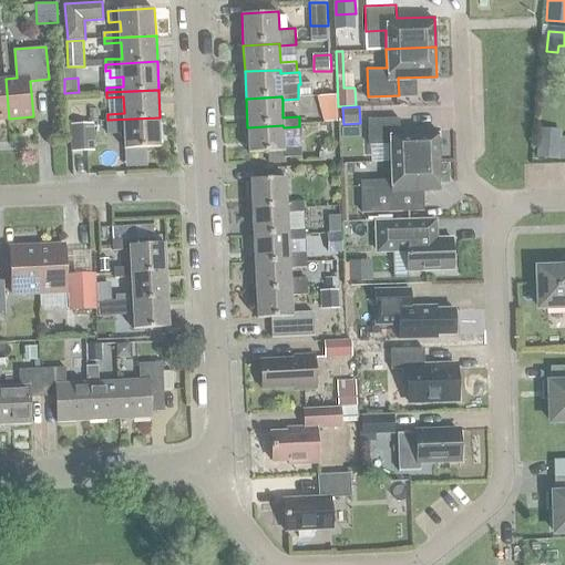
[(392,143),(392,161),(439,158),(438,129),(400,130),(400,116),(369,117),(370,143),(392,143)]
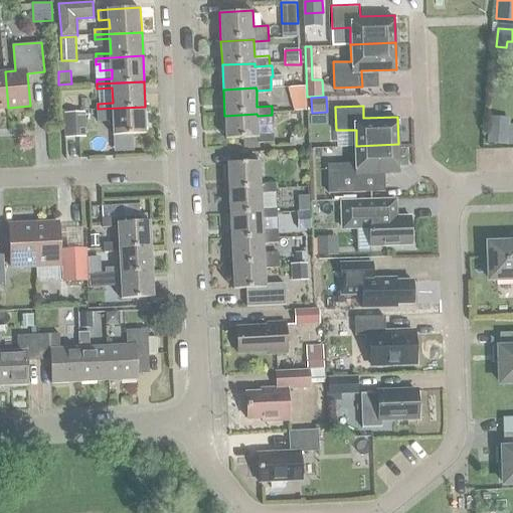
[(98,109),(98,114),(114,113),(115,134),(146,133),(145,107),(98,109)]
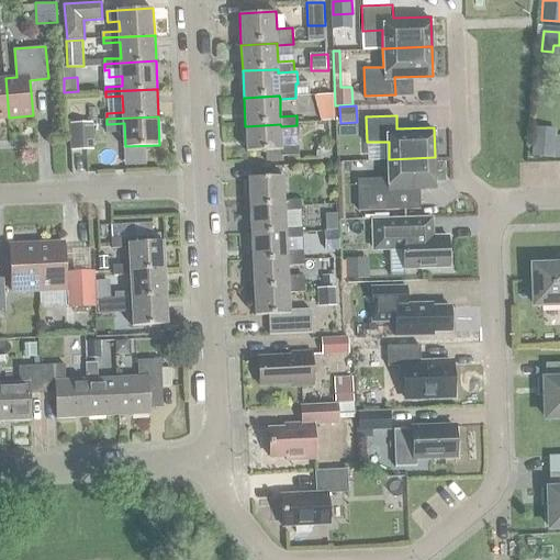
[(70,122),(71,149),(94,148),(93,122),(70,122)]
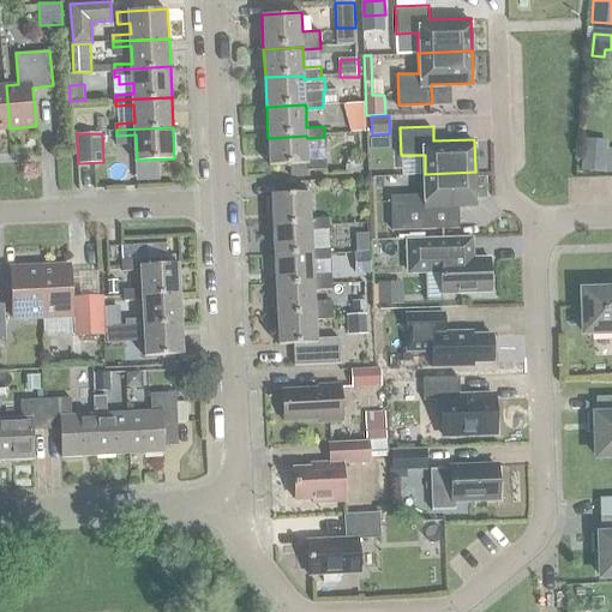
[(306,136),(268,138),(269,165),(293,163),(309,162),(309,167),(327,167),(325,157),(307,157),(307,138),(306,136)]
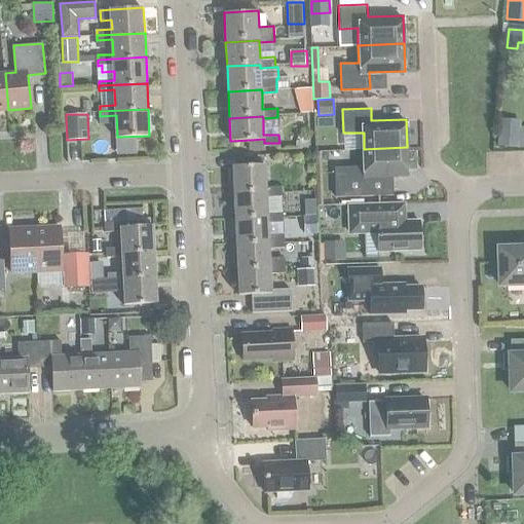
[(523,126),(499,124),(498,145),(523,147),(523,126)]
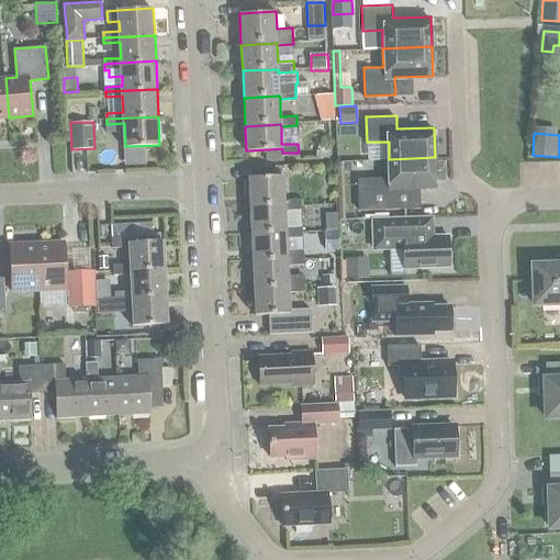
[(282,148),(268,149),(268,159),(282,158),(282,153),(282,148)]
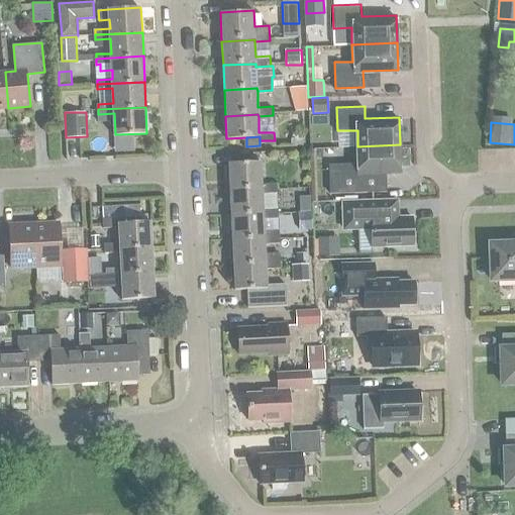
[(400,144),(357,146),(358,163),(330,164),(331,192),(368,191),(367,173),(401,172),(400,144)]
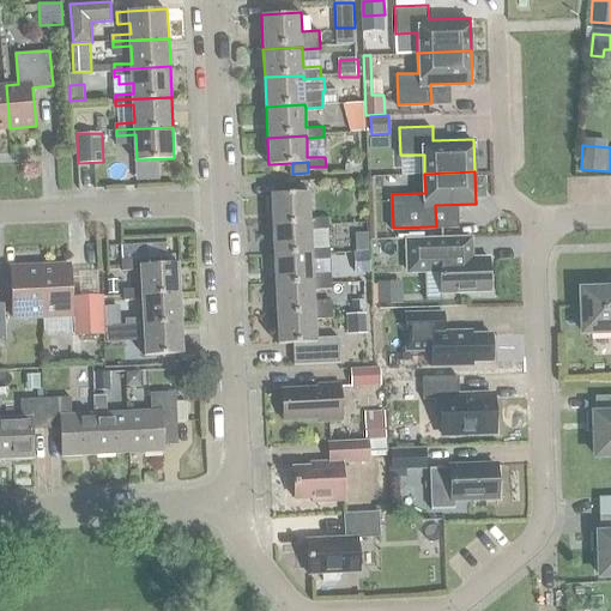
[(270,193),(272,225),(310,224),(310,228),(328,227),(327,216),(310,217),(309,191),(270,193)]
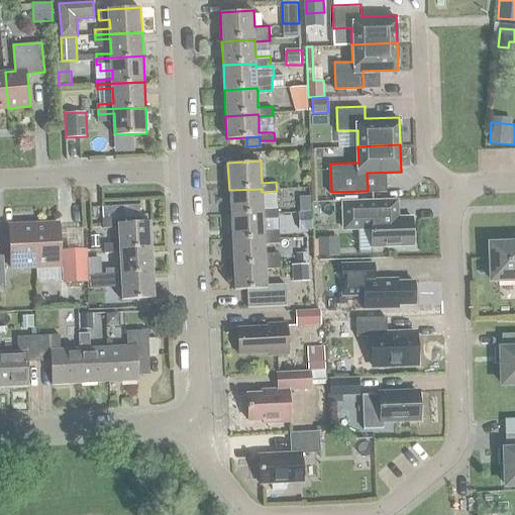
[(229,190),(231,217),(263,215),(263,217),(279,216),(278,207),(263,208),(262,192),(262,189),(229,190)]
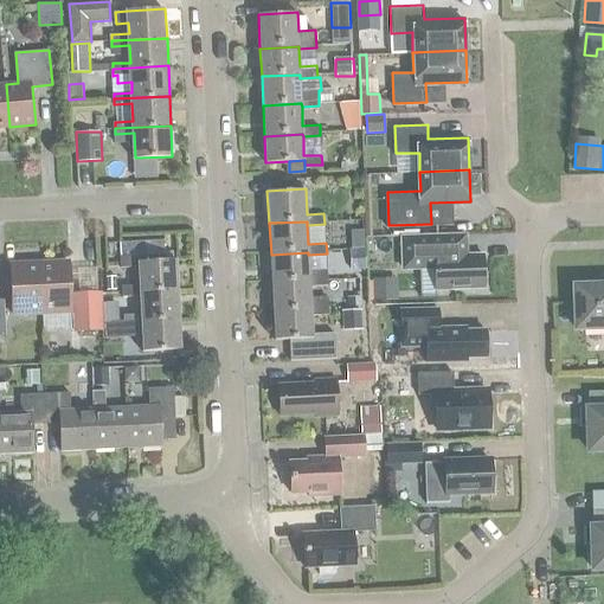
[(366,227),(353,229),(354,245),(367,245),(366,227)]
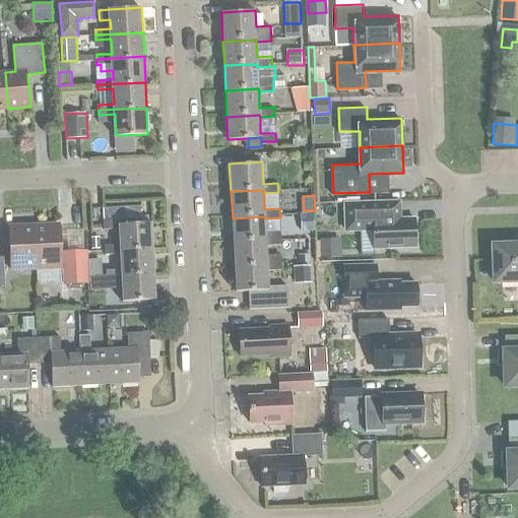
[(416,246),(415,217),(376,217),(376,201),(346,201),(346,229),(374,228),(374,247),(416,246)]
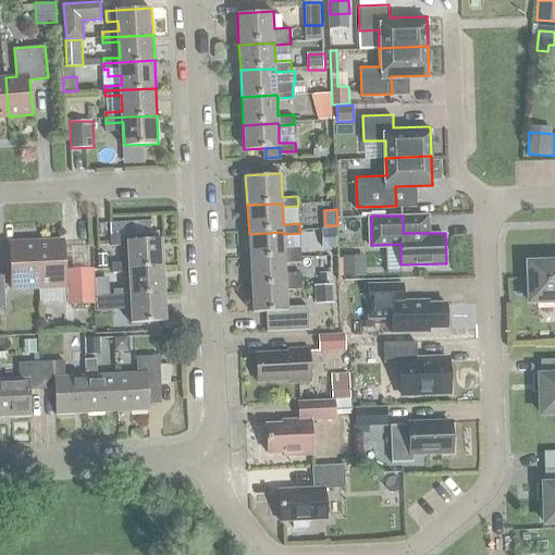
[(150,220),(110,222),(111,235),(151,233),(150,220)]
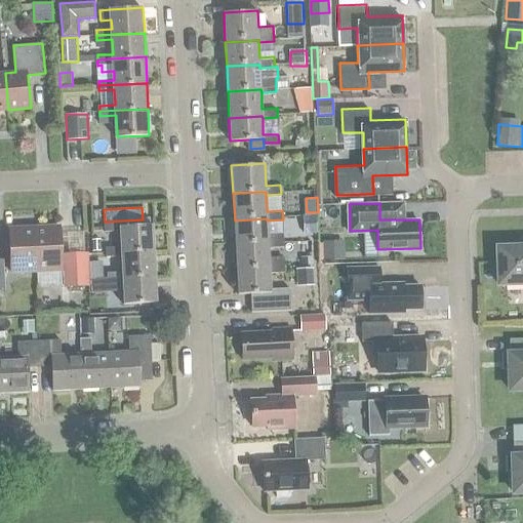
[(319,215),(306,216),(307,230),(319,230),(319,215)]
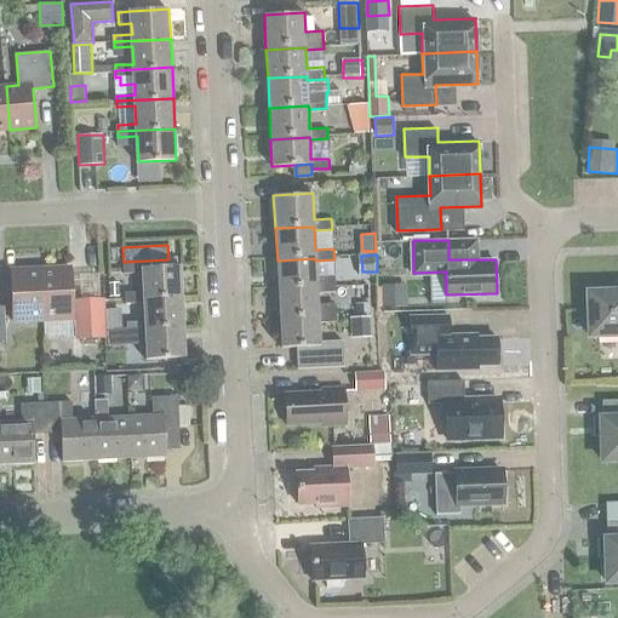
[(278,261),(279,290),(316,287),(318,291),(336,290),(335,274),(316,275),(315,261),(315,258),(278,261)]
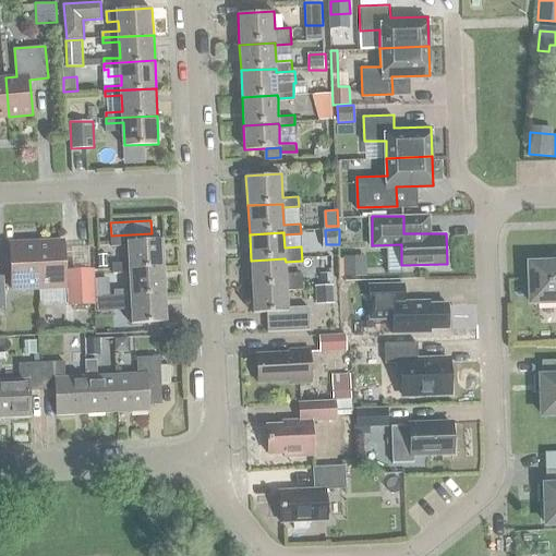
[(165,267),(164,239),(129,241),(129,236),(113,237),(113,245),(129,244),(130,262),(130,268),(165,267)]
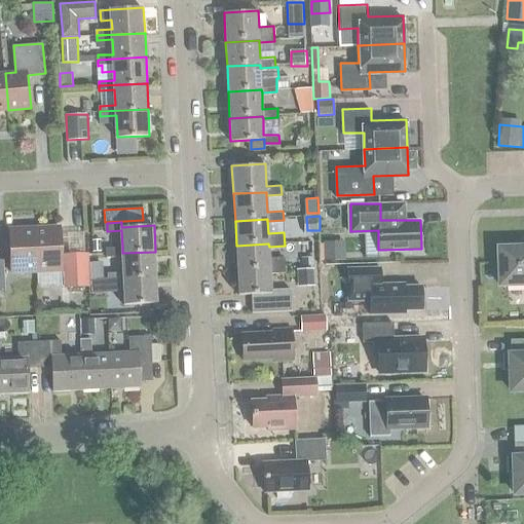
[(62,225),(36,227),(37,270),(63,269),(62,225)]
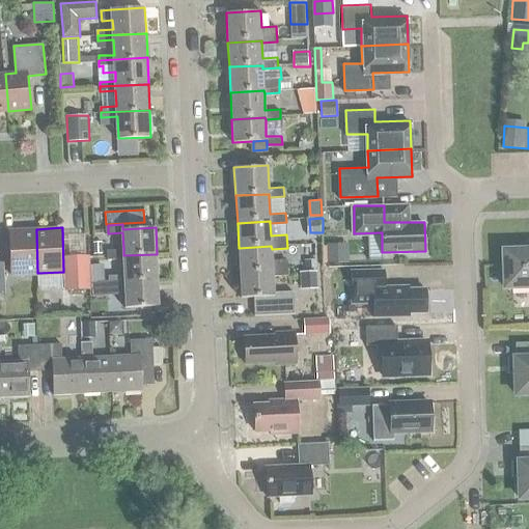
[(37,273),(36,229),(10,230),(11,275),(37,273)]
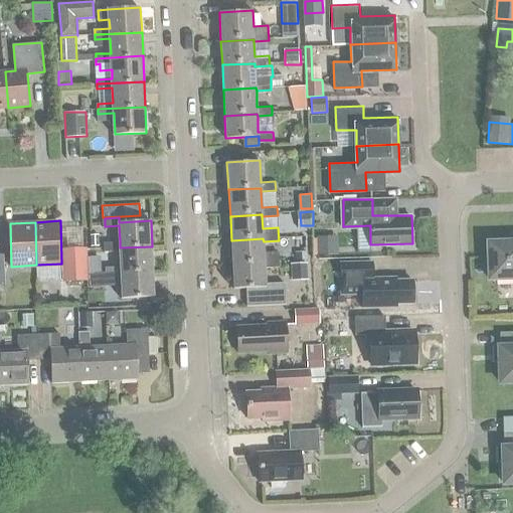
[(99,233),(91,234),(91,245),(99,245),(99,233)]
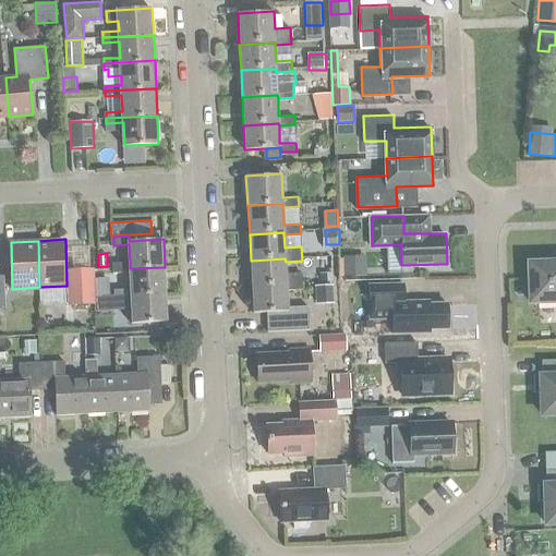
[(530,262),(531,301),(555,300),(555,253),(552,254),(552,262),(530,262)]
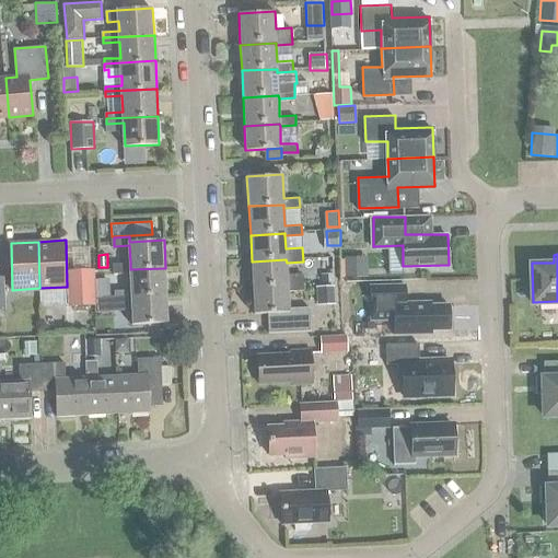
[(370,276),(369,256),(346,256),(346,277),(370,276)]
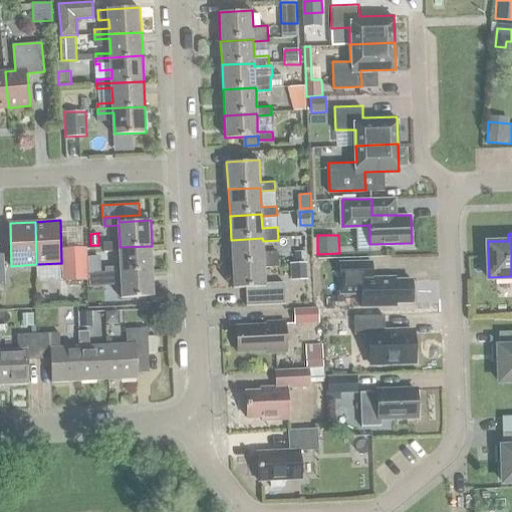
[(231,240),(232,262),(264,261),(264,265),(279,265),(278,251),(263,252),(263,241),(262,238),(231,240)]
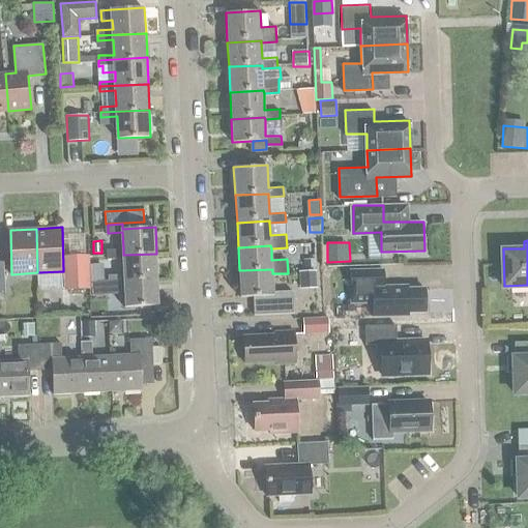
[(124,280),(157,279),(156,254),(123,255),(123,248),(109,250),(109,259),(123,259),(124,274),(124,280)]
